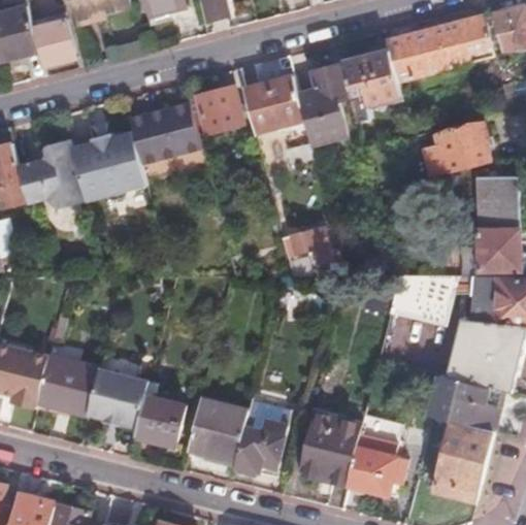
[(68,0),(74,25),(93,20),(92,15),(130,5),(128,0),(68,0)]
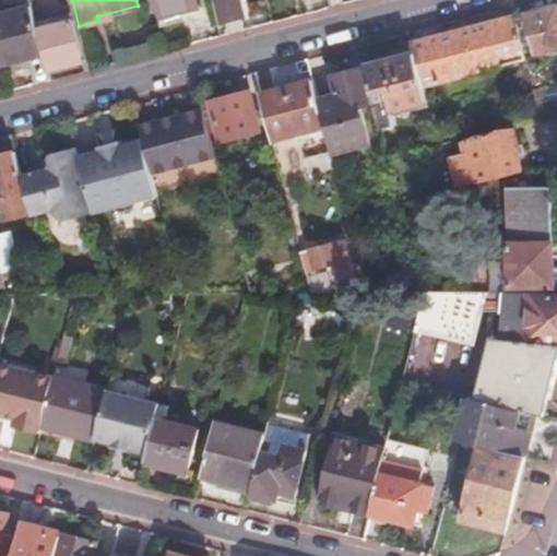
[(151,0),(156,19),(180,13),(178,8),(194,3),(193,0),(151,0)]
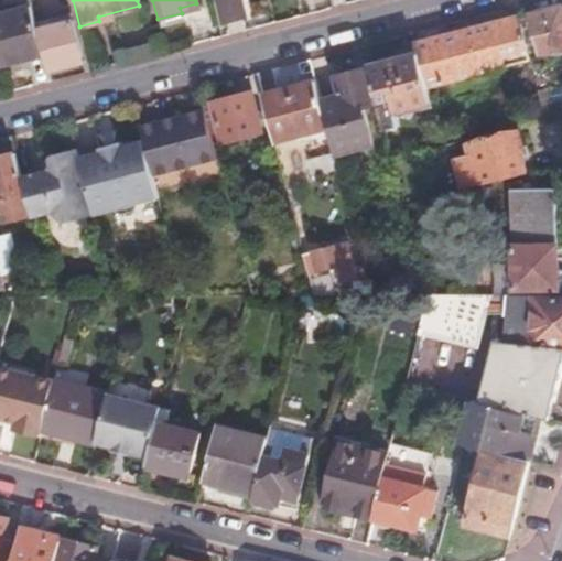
[(215,0),(220,23),(244,17),(239,0),(215,0)]
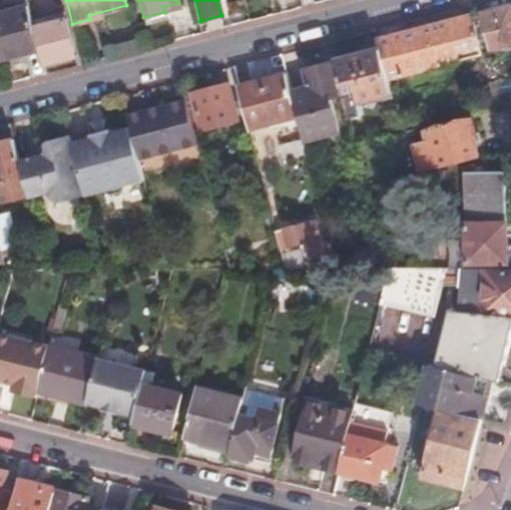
[(510,5),(483,12),(491,43),(510,40),(510,5)]
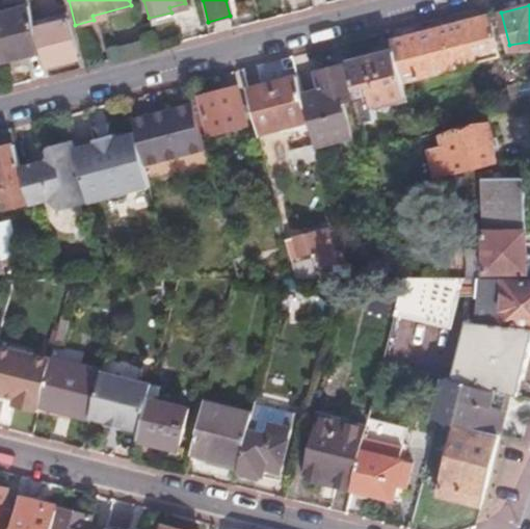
[(29,9),(0,17),(0,64),(40,54),(33,28),(29,9)]
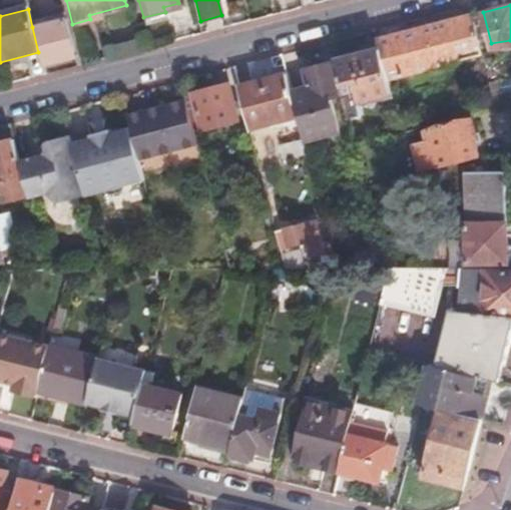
[(32,27),(38,52),(41,62),(73,53),(62,12),(56,14),(57,20),(32,27)]
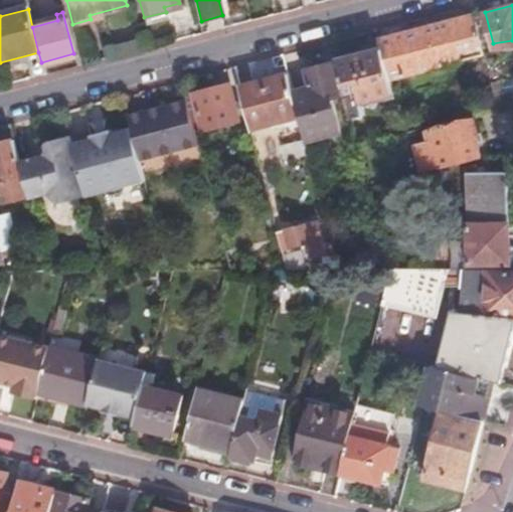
[(482,46),(493,43),(485,12),(474,15),(482,46)]
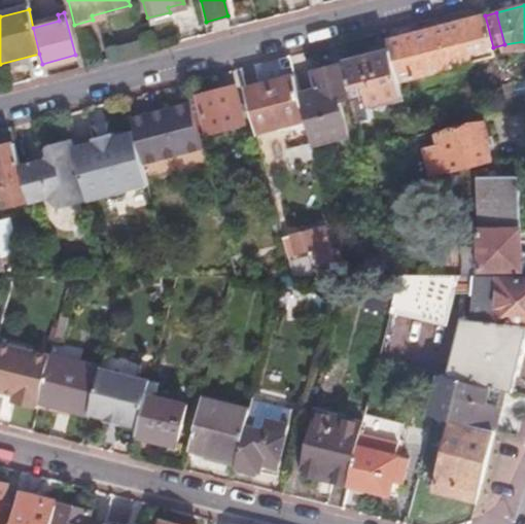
[(485,15),(424,32),(386,41),(389,54),(396,81),(496,56),(493,47),(485,15)]
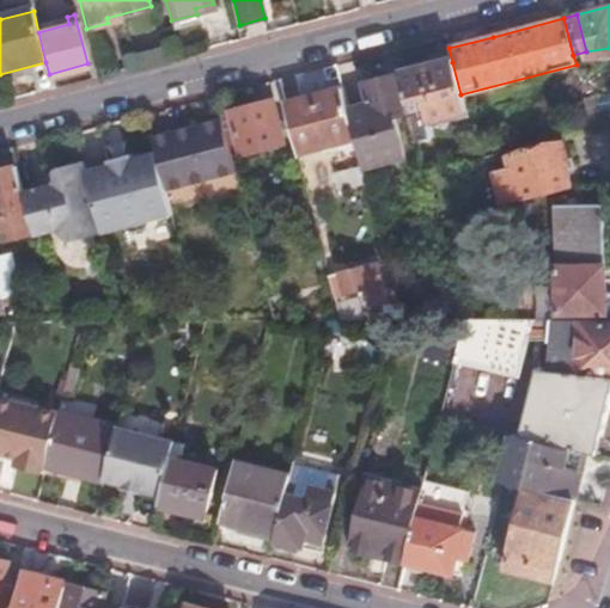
[(445,35),(449,48),(493,37),(489,23),(445,35)]
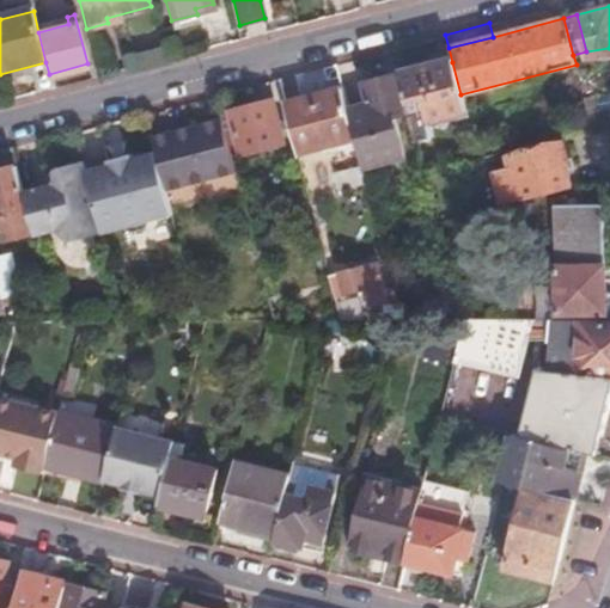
[(452,62),(400,77),(415,141),(432,136),(429,126),(465,116),(461,94),(452,62)]
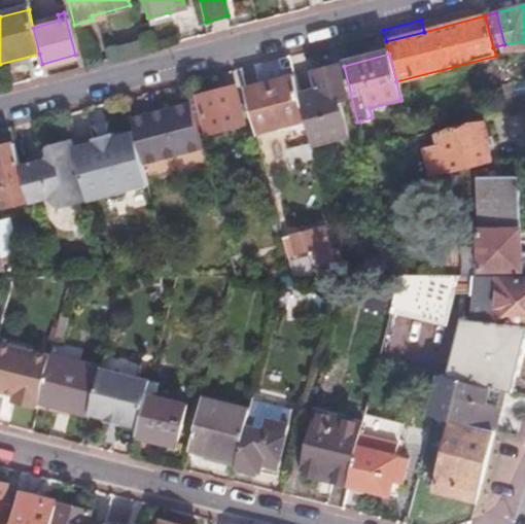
[(339,64),(310,72),(315,89),(298,94),(305,120),(311,146),(346,137),(337,102),(348,98),(339,64)]
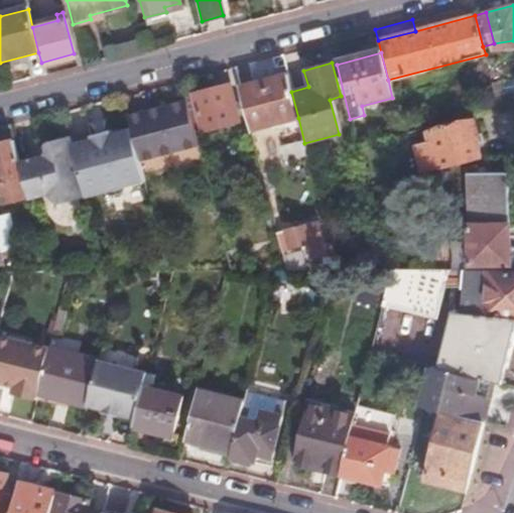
[(249,85),(238,88),(249,131),(261,128),(298,118),(291,92),(287,75),(249,85)]
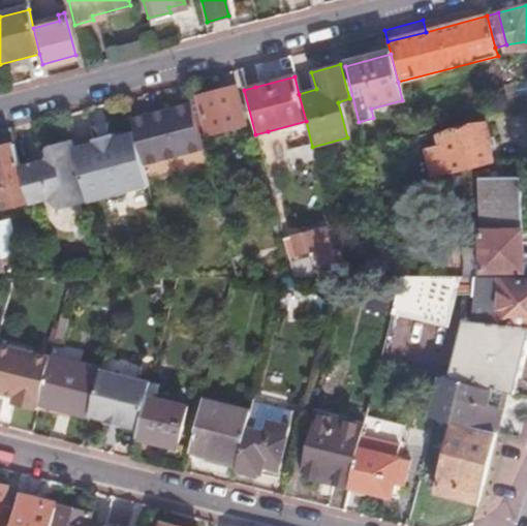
[(233,87),(197,95),(208,131),(242,122),(233,87)]
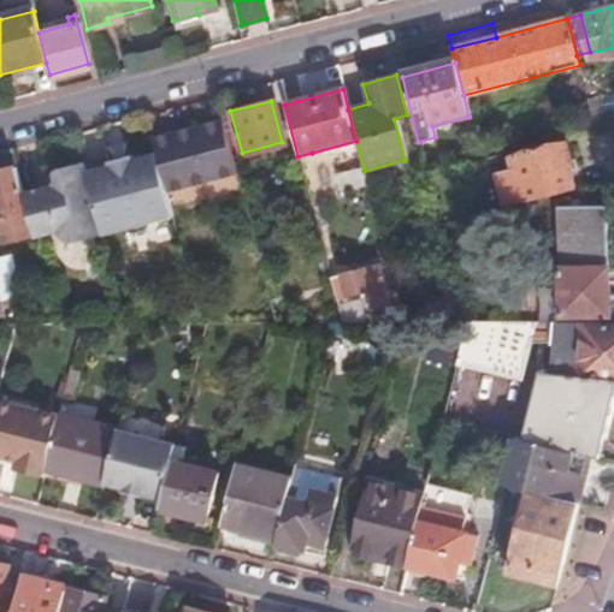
[(234,173),(220,119),(149,137),(153,152),(164,191),(234,173)]
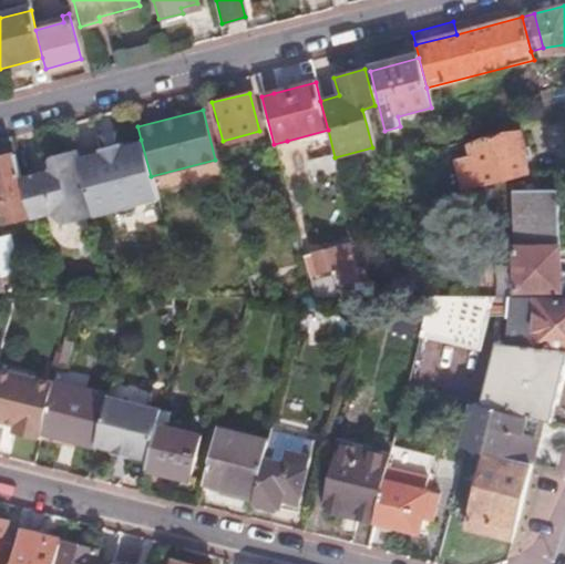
[(451,160),(460,192),(530,173),(519,133),(473,145),(475,153),(451,160)]
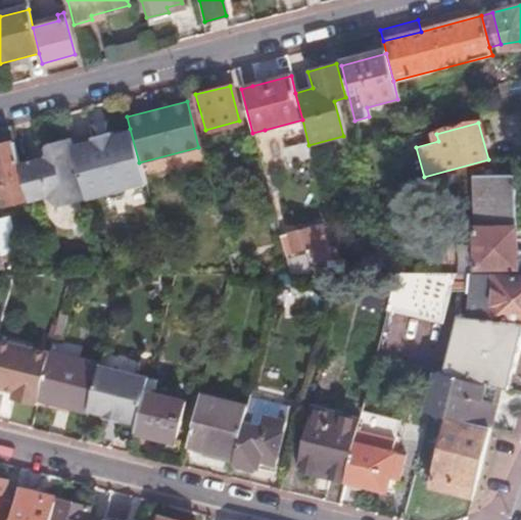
[(139,162),(130,129),(109,134),(108,132),(91,137),(91,139),(69,145),(83,198),(84,199),(104,194),(108,198),(122,194),(124,189),(144,183),(139,162)]
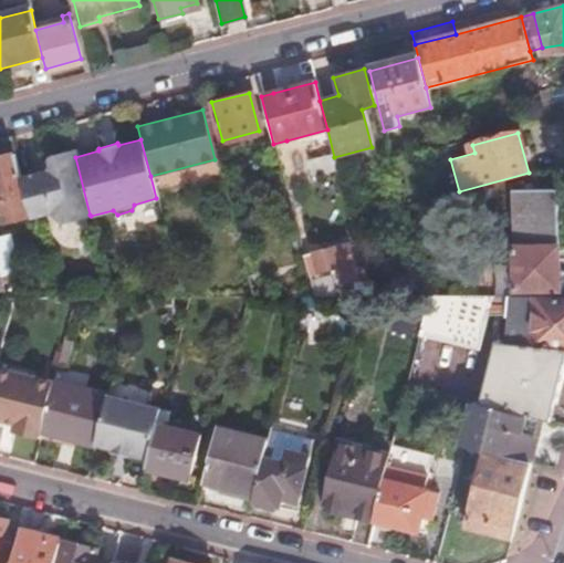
[(90,215),(75,157),(73,149),(47,156),(48,165),(44,171),(19,178),(29,212),(30,217),(48,212),(63,221),(90,215)]
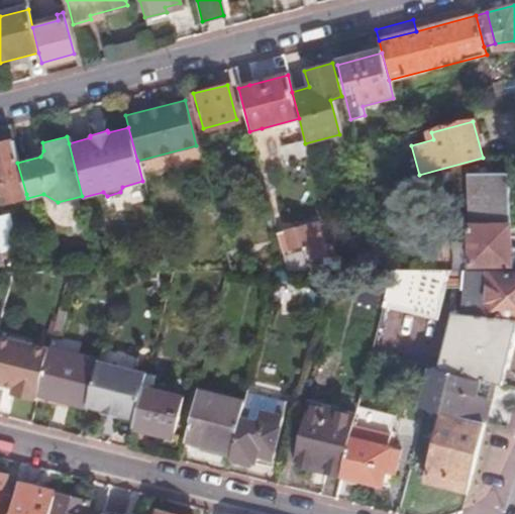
[(17,163),(11,139),(0,142),(0,179),(1,179),(5,200),(26,194),(17,163)]
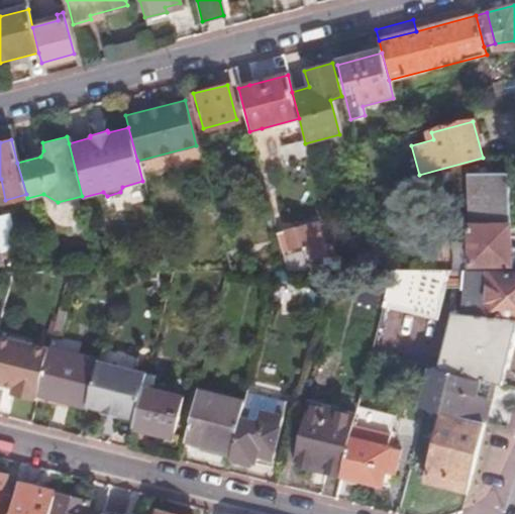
[(309,159),(305,143),(280,150),(284,165),(309,159)]
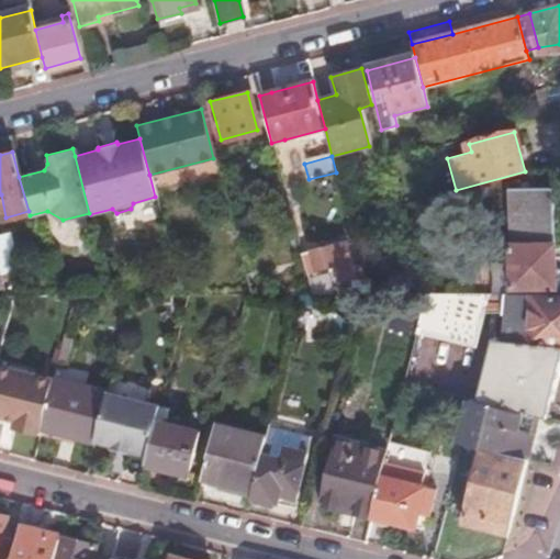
[(512,264),(511,284),(556,286),(557,188),(513,187),(512,264)]
